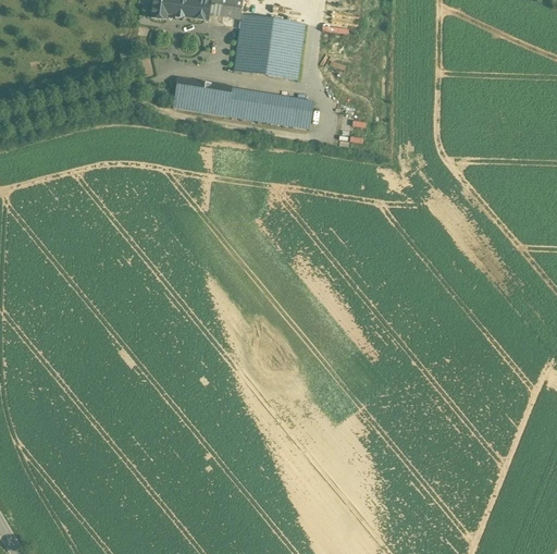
[(153,0),(150,17),(169,21),(170,17),(180,19),(182,0),(153,0)]
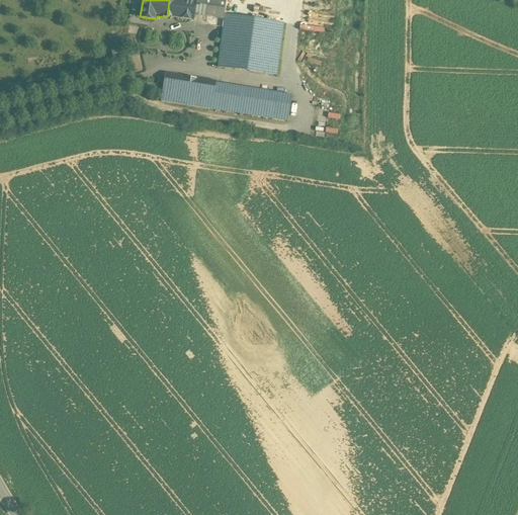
[(169,0),(167,17),(194,21),(196,8),(197,0),(169,0)]
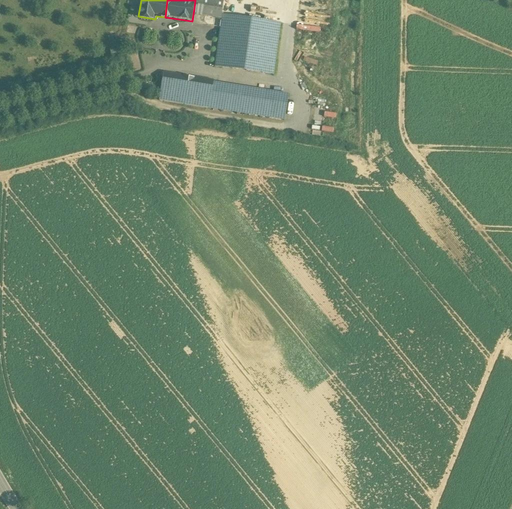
[(195,0),(194,8),(222,11),(224,0),(195,0)]
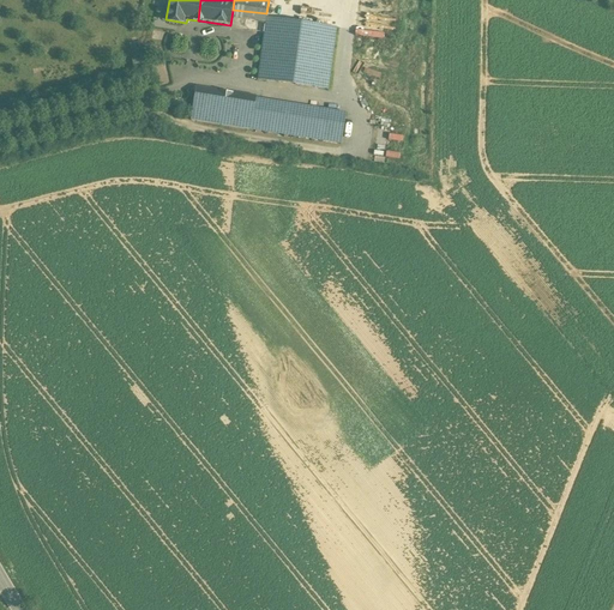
[(336,25),(266,16),(258,76),(327,85),(336,25)]
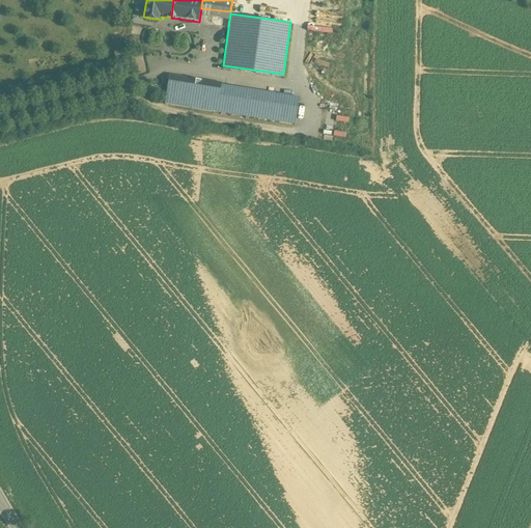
[(170,74),(169,79),(221,87),(218,103),(224,104),(227,83),(170,74)]
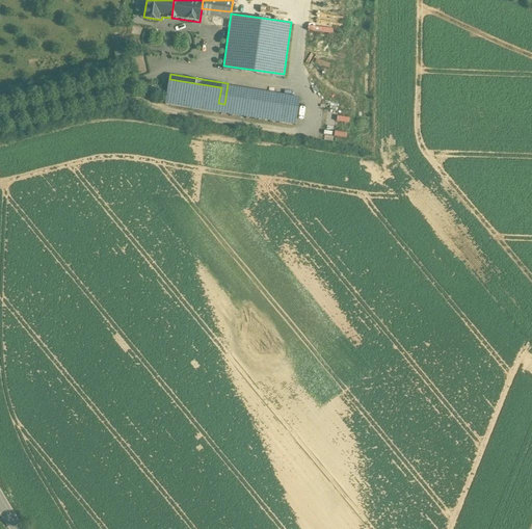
[(221,87),(169,79),(166,95),(218,103),(221,87)]
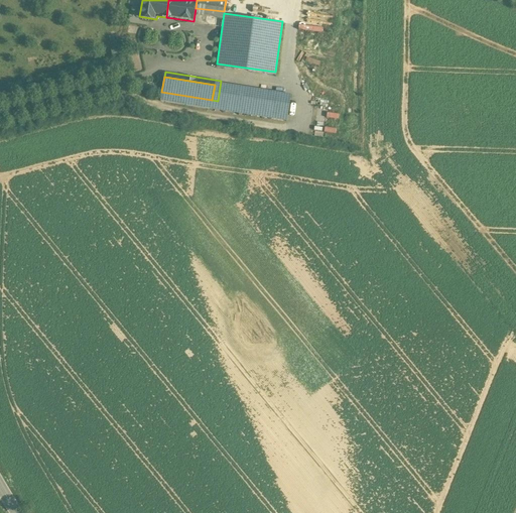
[(290,93),(221,81),(218,101),(287,113),(290,93)]
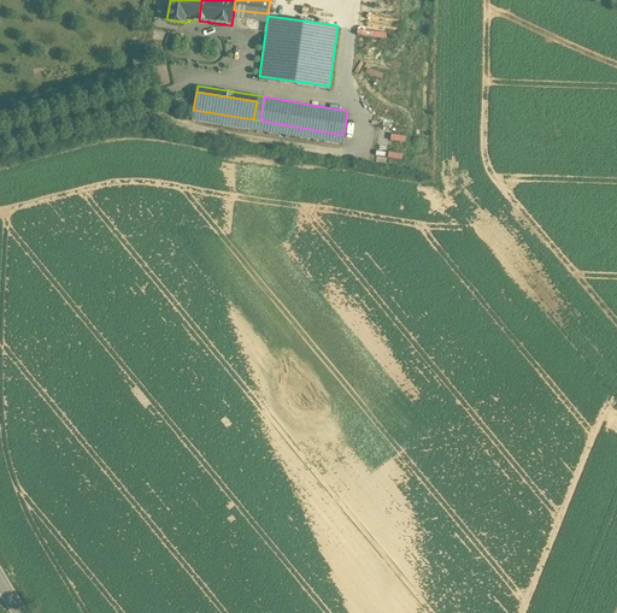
[(398,148),(399,139),(389,137),(388,147),(398,148)]
